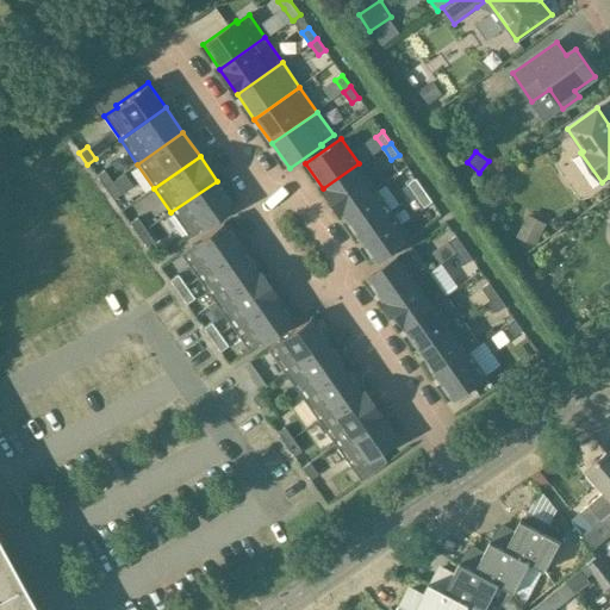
[(341,213),(377,188),(359,163),(323,188),(341,213)]
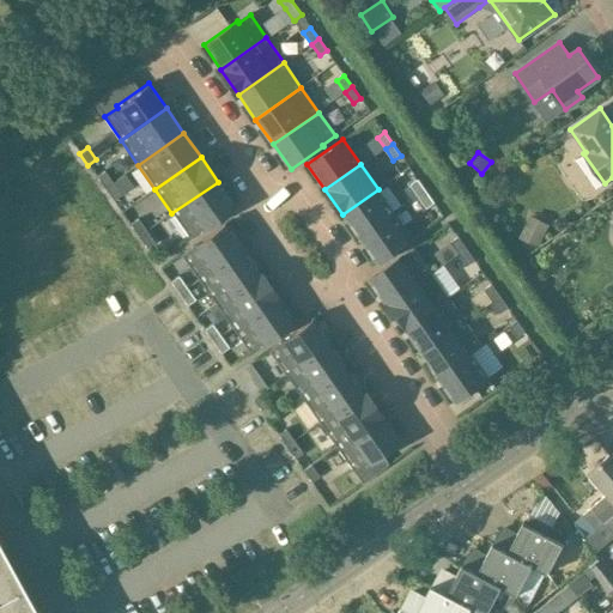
[(97,177),(104,189),(113,183),(104,171),(97,177)]
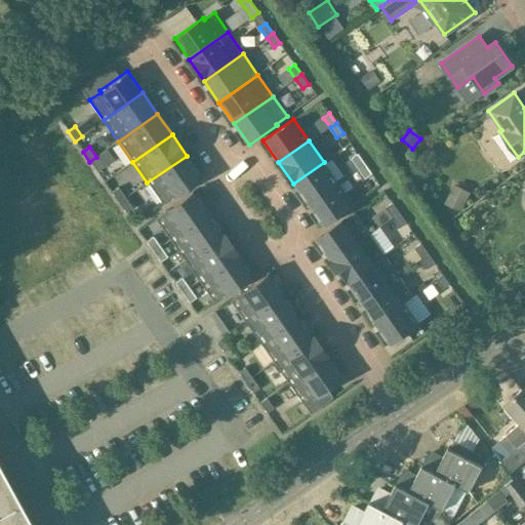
[(358,168),(365,164),(358,154),(352,159),(358,168)]
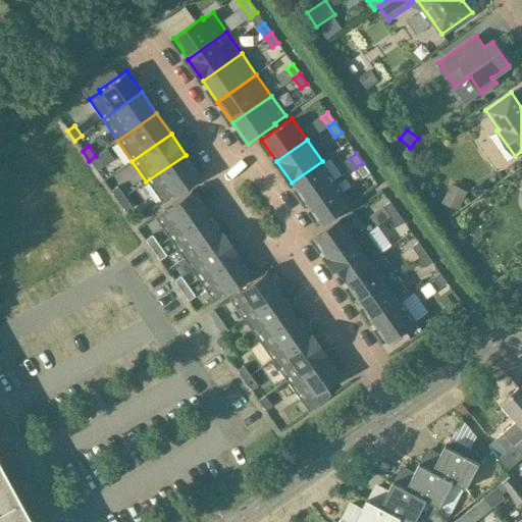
[(173,196),(201,176),(186,155),(146,181),(160,202),(172,194),(173,196)]
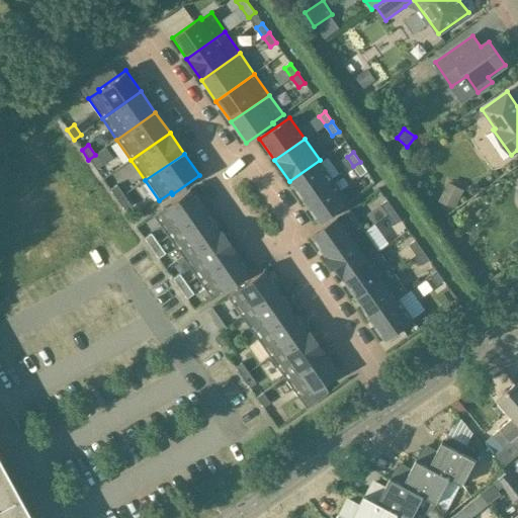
[(95,155),(88,160),(95,169),(102,165),(95,155)]
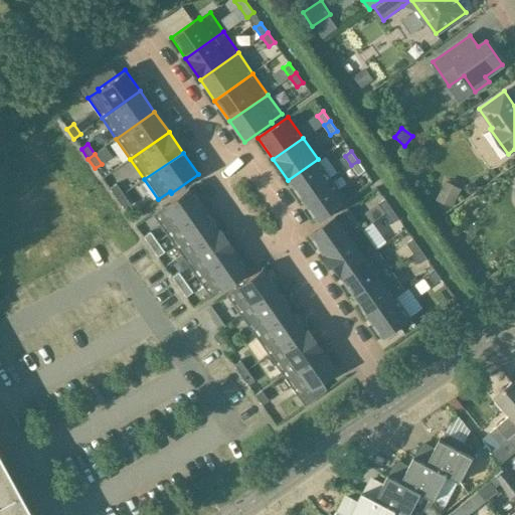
[(303,201),(333,180),(318,159),(288,180),(303,201)]
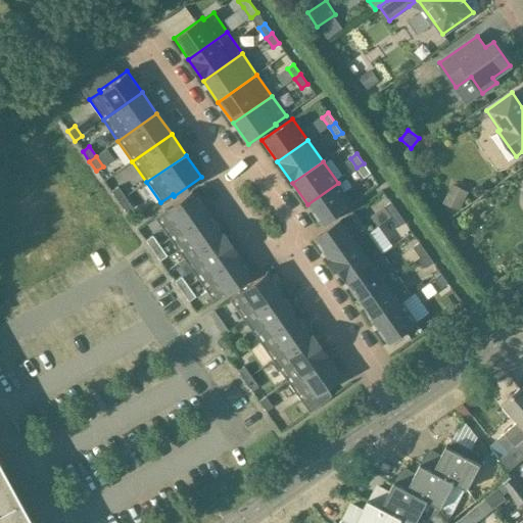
[(364,178),(370,174),(364,163),(357,168),(364,178)]
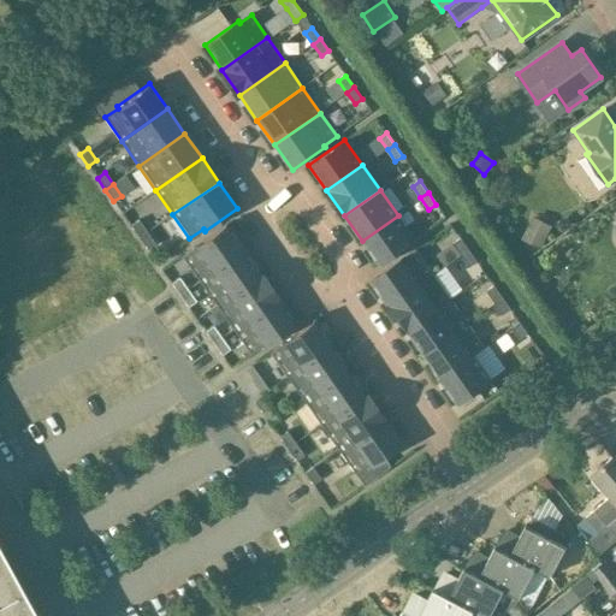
[(362,241),(379,266),(415,241),(398,215),(362,241)]
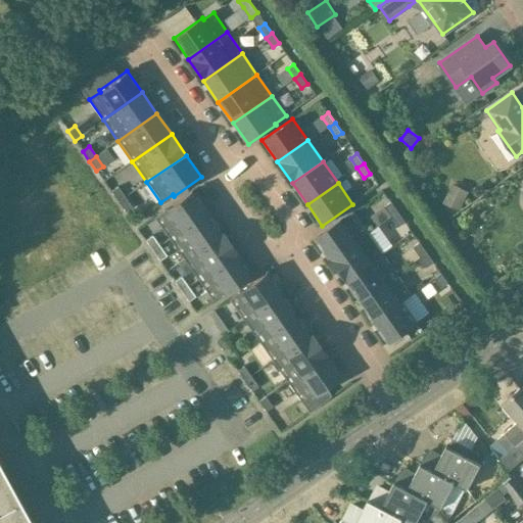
[(452,184),(442,203),(459,211),(469,192),(452,184)]
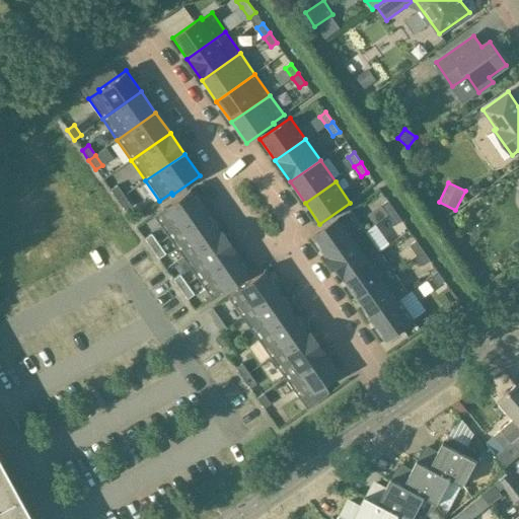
[(118,201),(124,196),(117,186),(110,191),(118,201)]
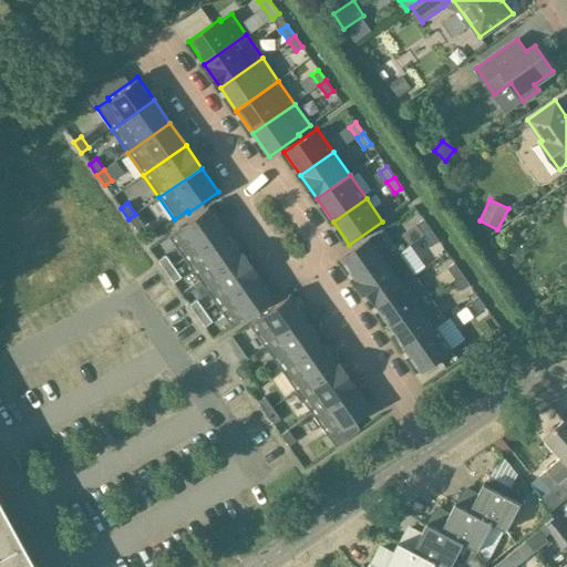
[(183,258),(225,228),(208,205),(178,226),(179,227),(167,236),(183,258)]
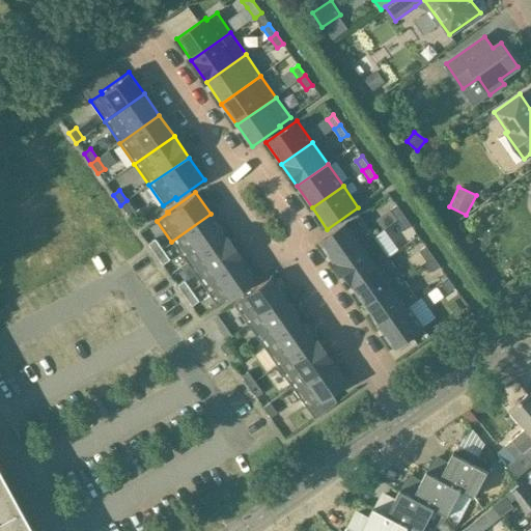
[(127,200),(120,205),(127,215),(134,211),(127,200)]
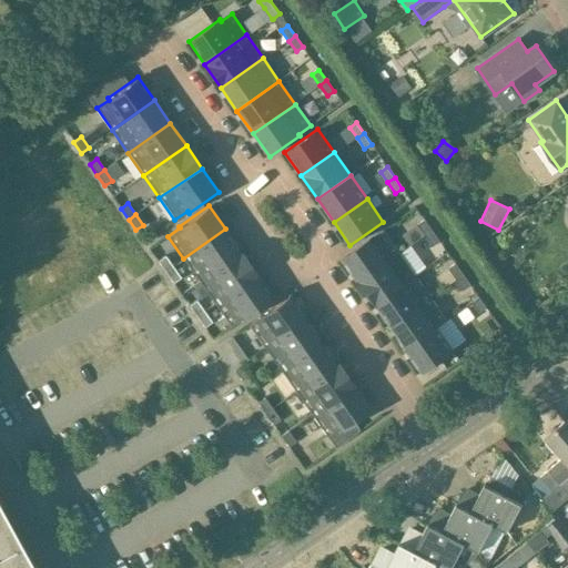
[(433,231),(425,220),(418,225),(425,235),(433,231)]
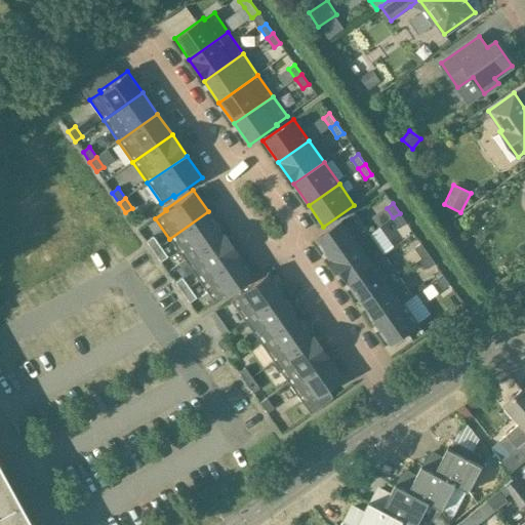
[(184,260),(224,233),(208,211),(169,239),(184,260)]
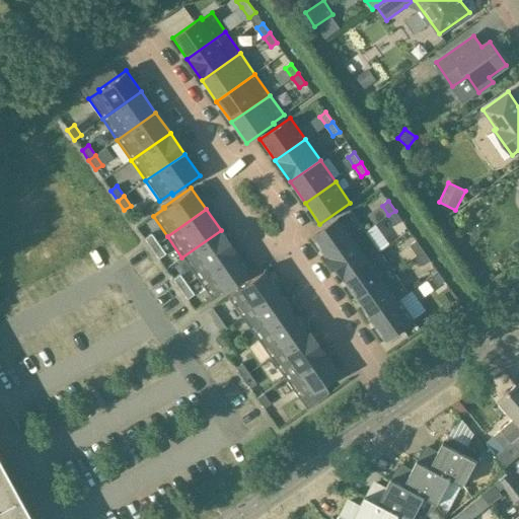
[(312,237),(326,258),(357,237),(366,232),(350,209),(311,236),(312,237)]
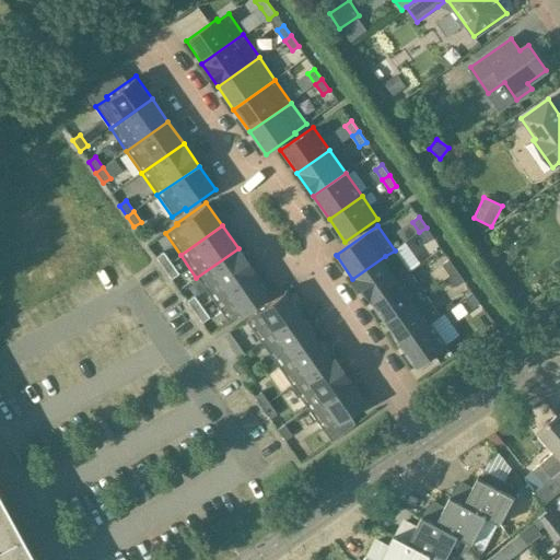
[(427,243),(433,238),(427,228),(419,232),(427,243)]
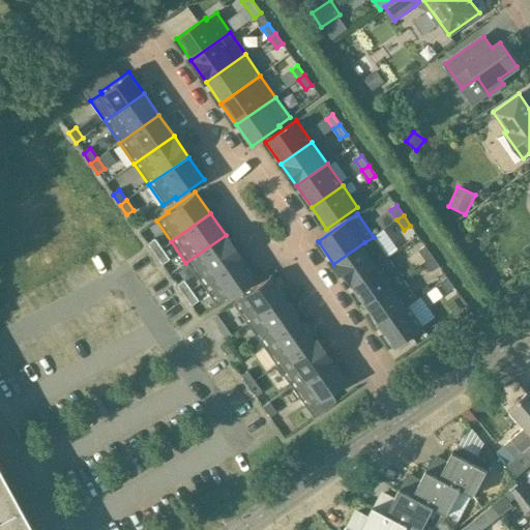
[(201,284),(240,257),(226,235),(185,263),(201,284)]
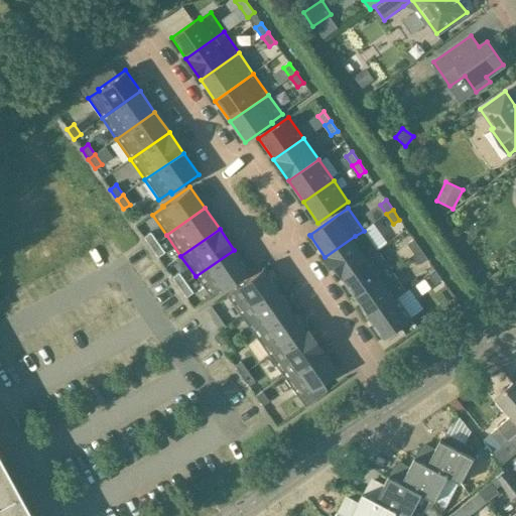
[(364,231),(355,236),(325,257),(338,276),(368,255),(376,249),(364,231)]
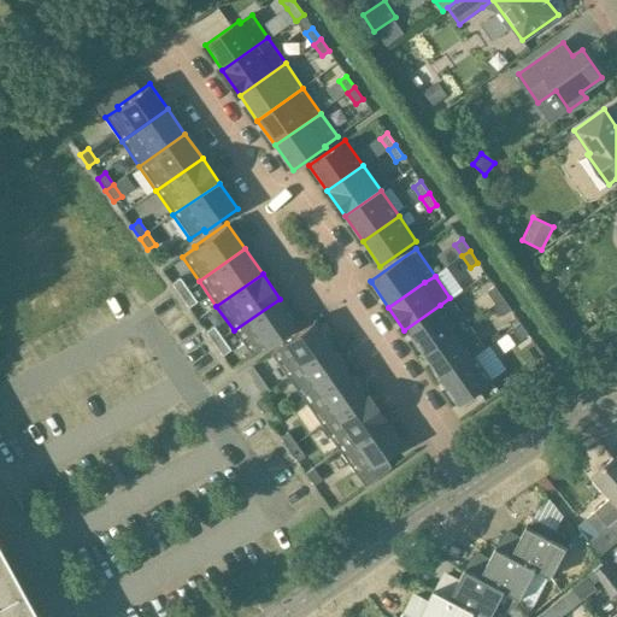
[(180,297),(188,291),(180,278),(171,285),(180,297)]
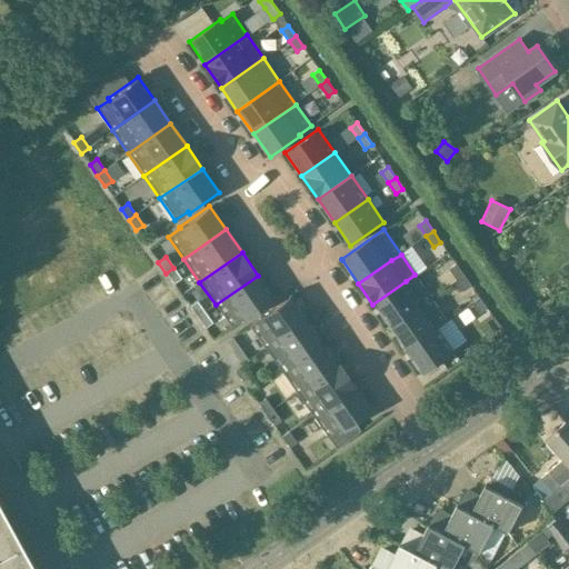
[(465,275),(457,265),(449,269),(457,280),(465,275)]
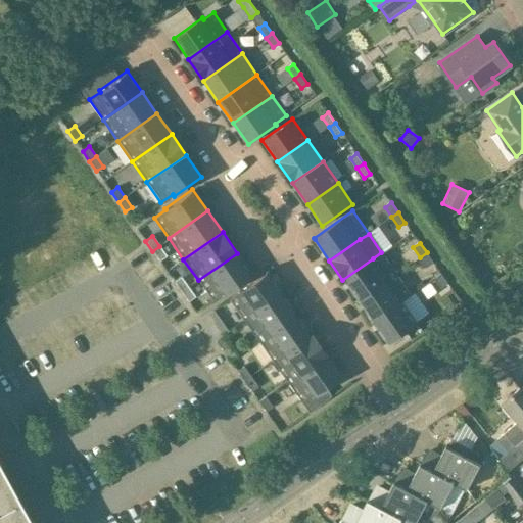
[(159,246),(152,251),(159,260),(167,256),(159,246)]
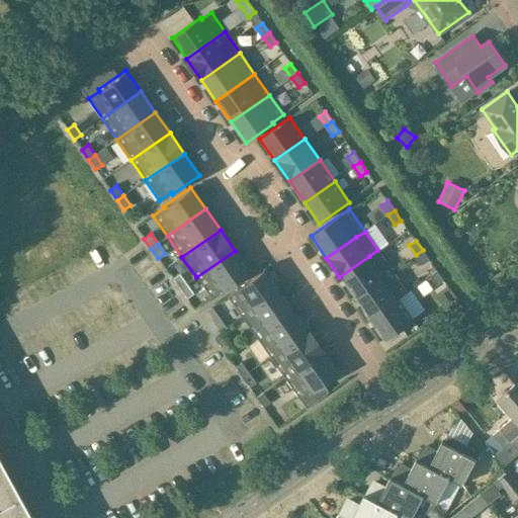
[(369,256),(339,277),(354,297),(393,271),(378,250),(377,250),(369,256)]
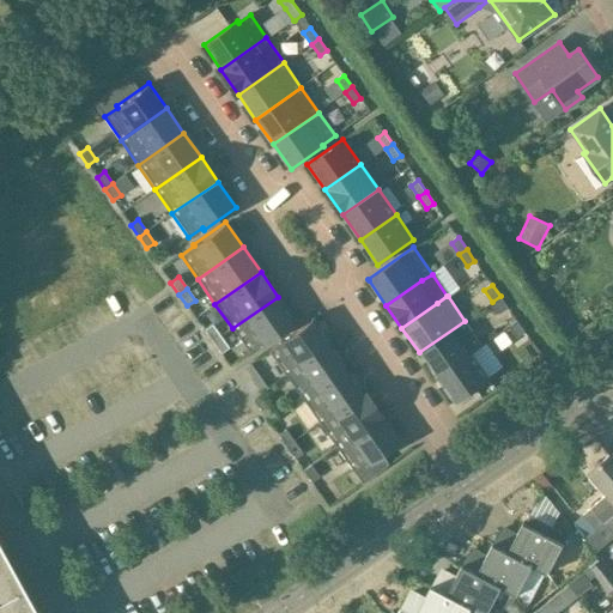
[(501,314),(508,308),(501,296),(492,302),(501,314)]
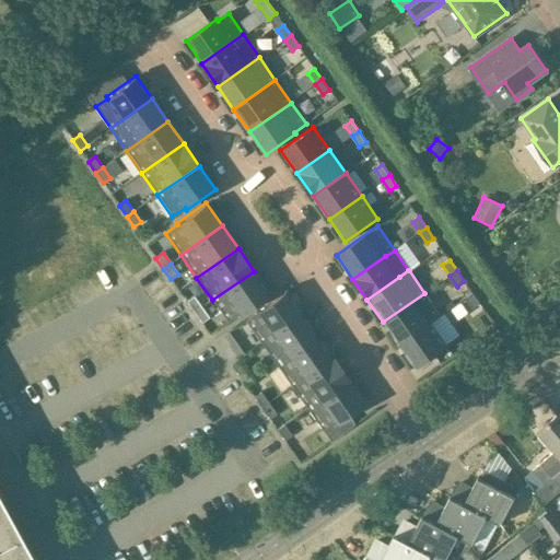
[(254,271),(212,300),(228,323),(240,314),(241,315),(270,294),(254,271)]
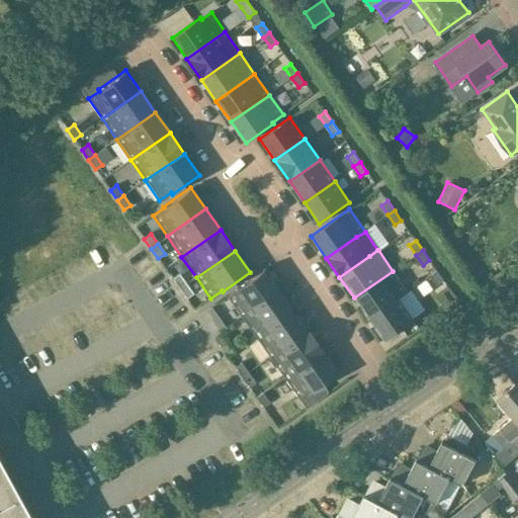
[(227,296),(241,317),(279,289),(264,268),(237,287),(238,288),(227,296)]
